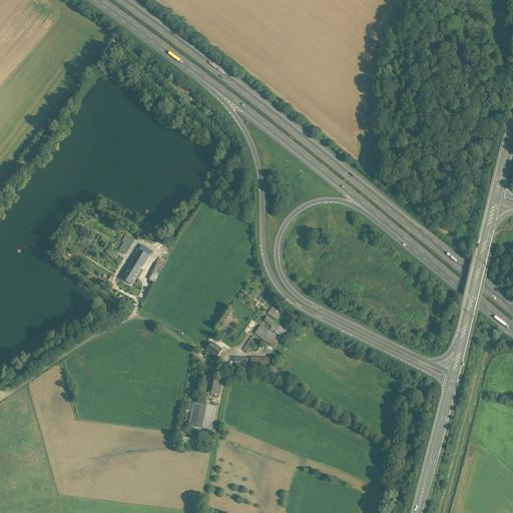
[(123,245),(120,251),(126,254),(132,243),(131,243),(134,238),(129,235),(123,245)]
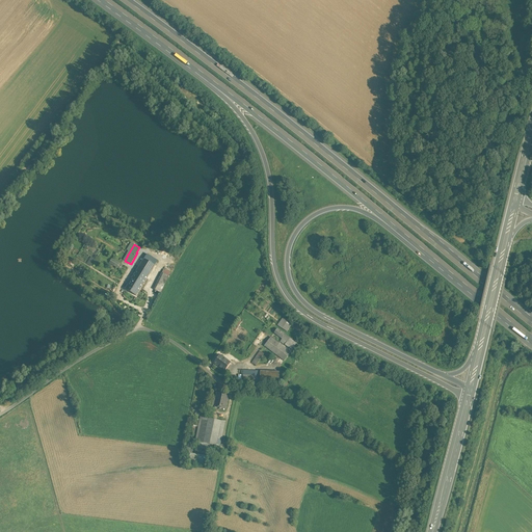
[(157,263),(147,256),(144,259),(155,266),(157,263)]
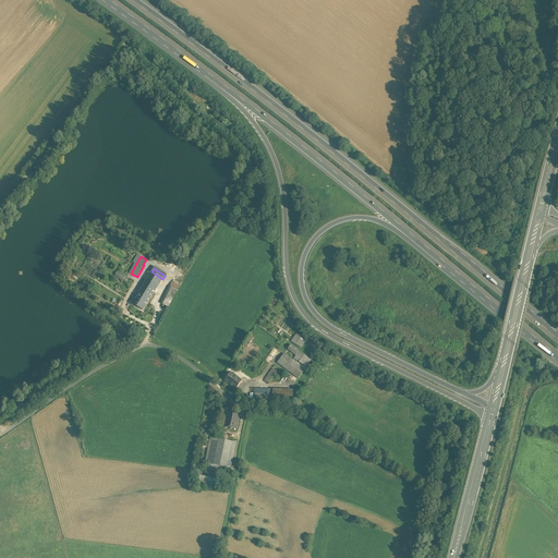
[(126,277),(118,271),(114,276),(124,281),(126,277)]
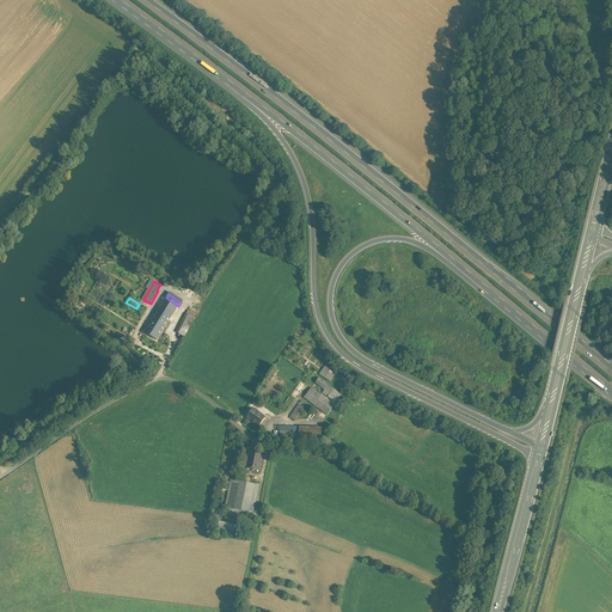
[(166,298),(152,320),(164,329),(178,306),(166,298)]
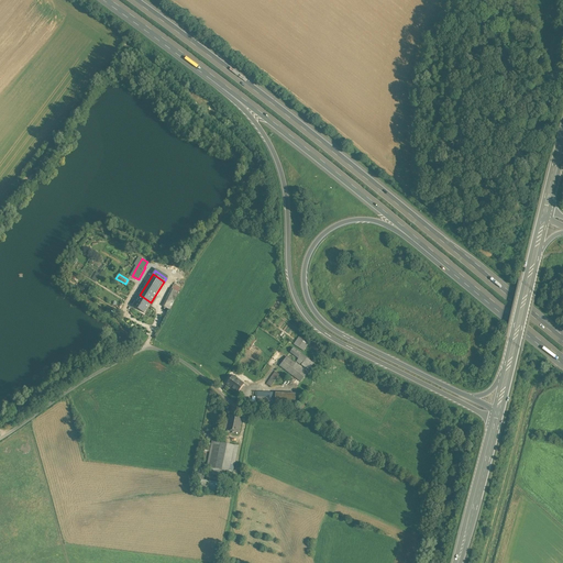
[(172,289),(163,307),(169,310),(178,293),(172,289)]
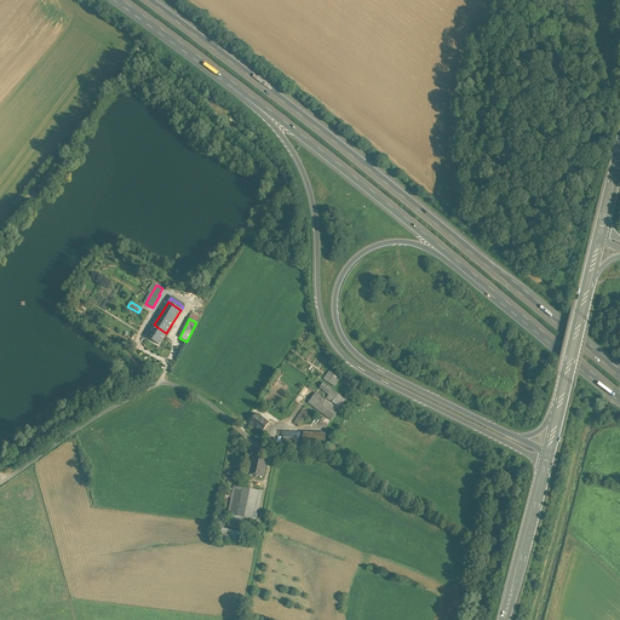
[(166,333),(154,325),(153,327),(151,326),(150,328),(151,329),(147,337),(159,345),(166,333)]
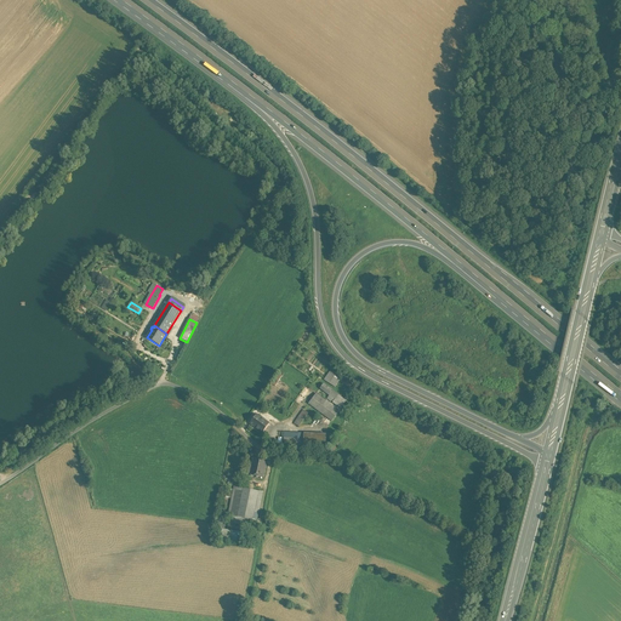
[(331,370),(324,380),(335,387),(341,377),(331,370)]
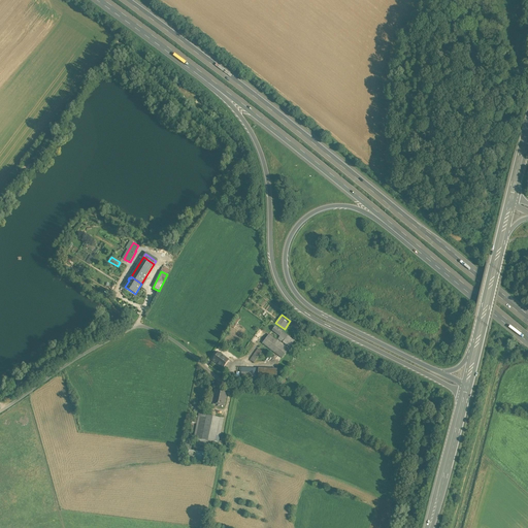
[(231,327),(234,328),(241,318),(238,316),(231,327)]
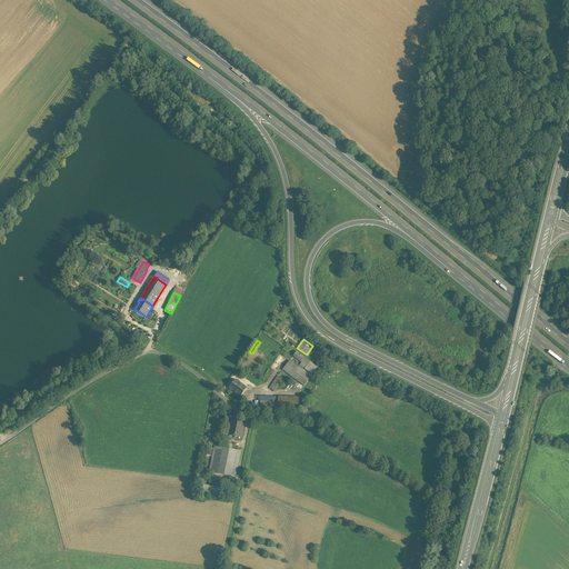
[(318,367),(297,351),(293,356),(302,362),(300,365),(312,375),(318,367)]
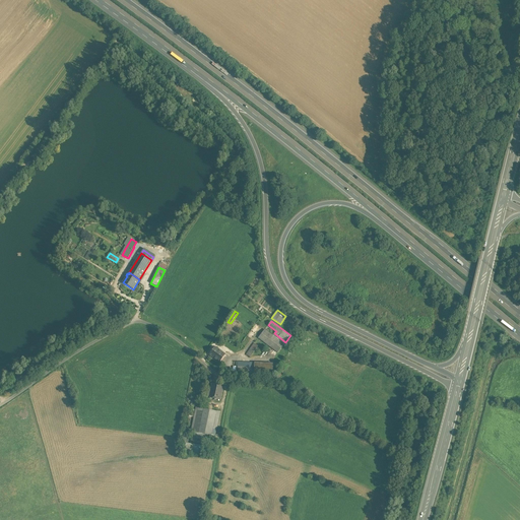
[(256,323),(240,345),(244,348),(260,326),(256,323)]
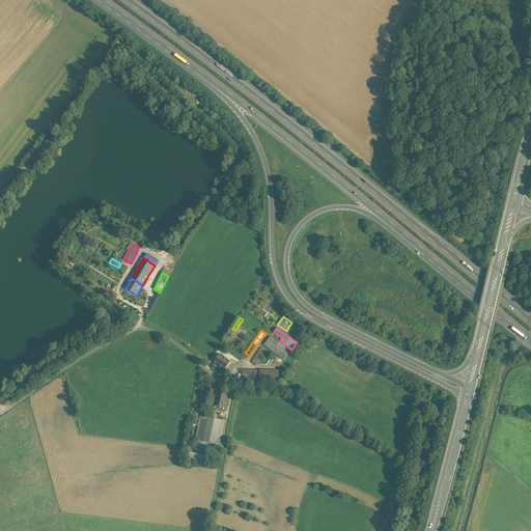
[(290,352),(271,337),(263,345),(284,360),(290,352)]
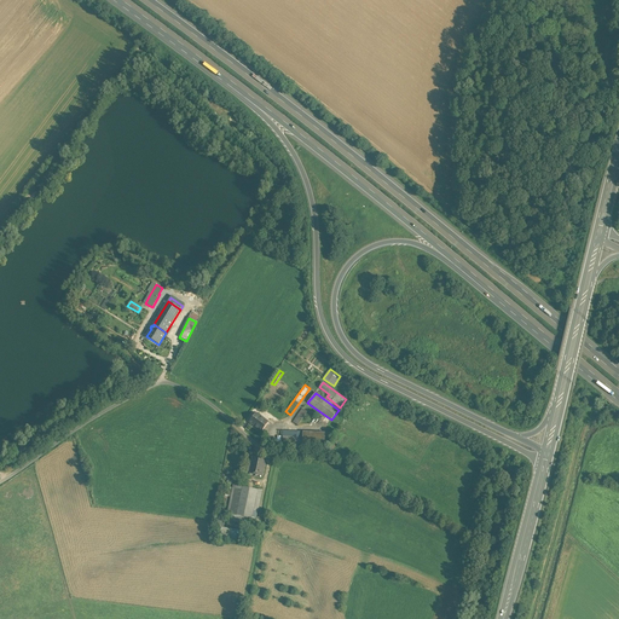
[(302,409),(293,422),(298,426),(307,412),(302,409)]
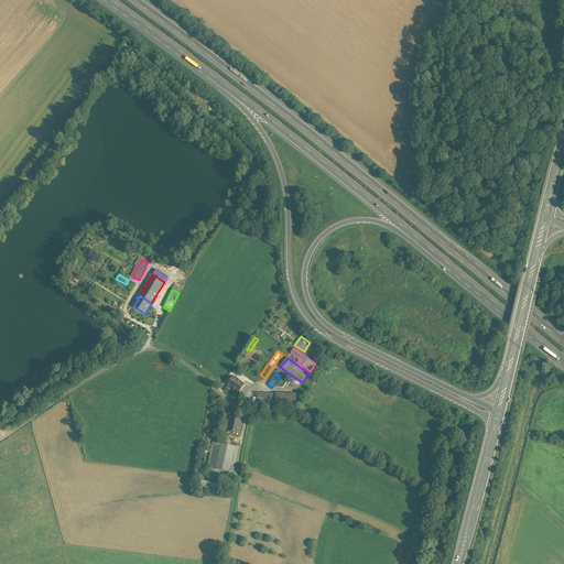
[(245,384),(234,377),(227,384),(239,393),(245,384)]
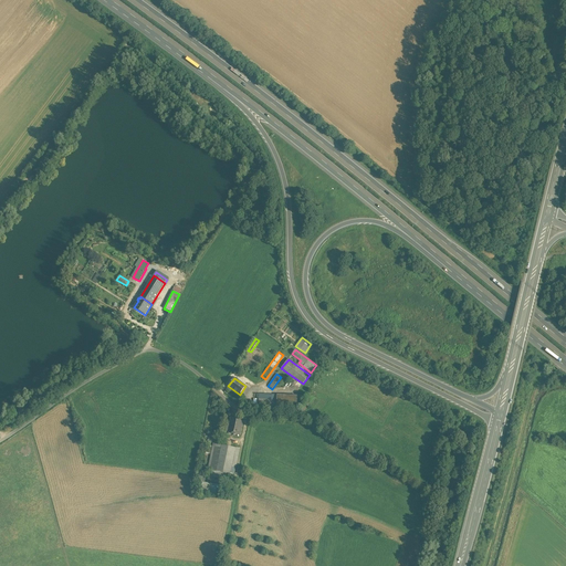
[(259,394),(258,406),(271,407),(272,395),(259,394)]
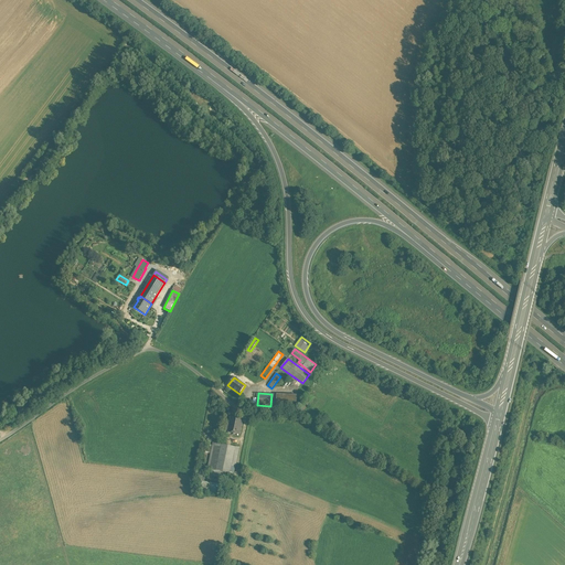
[(277,394),(272,394),(270,406),(296,408),(296,395),(277,394)]
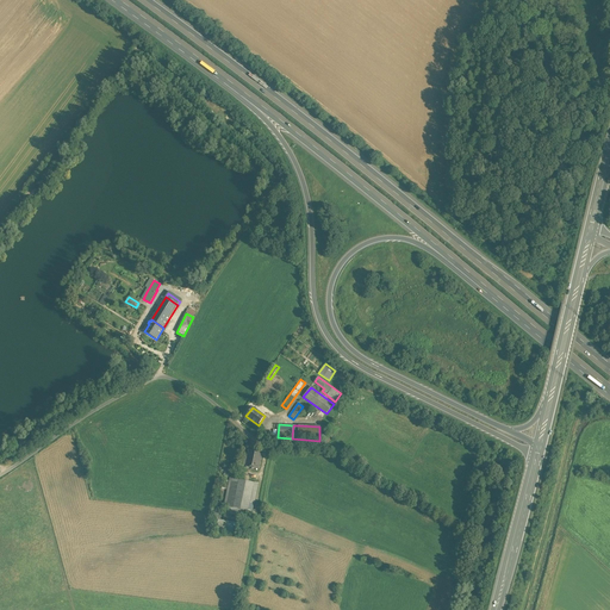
[(262,453),(249,450),(246,466),(259,468),(262,453)]
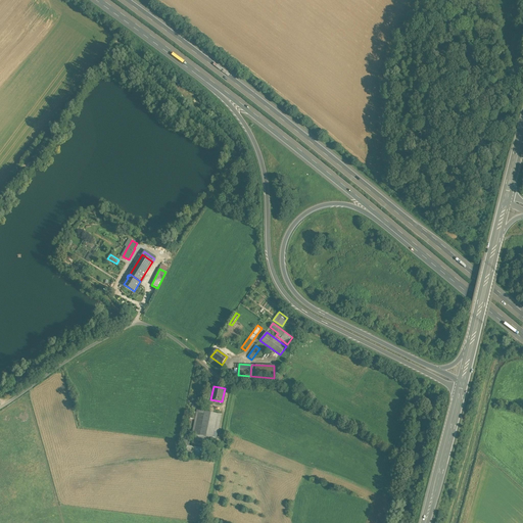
[(205,412),(197,410),(192,434),(200,435),(205,412)]
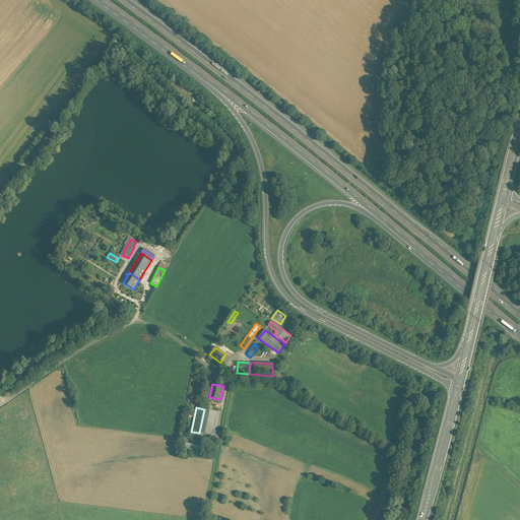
[(216,411),(204,409),(199,433),(211,436),(212,429),(216,430),(220,412),(216,411)]
